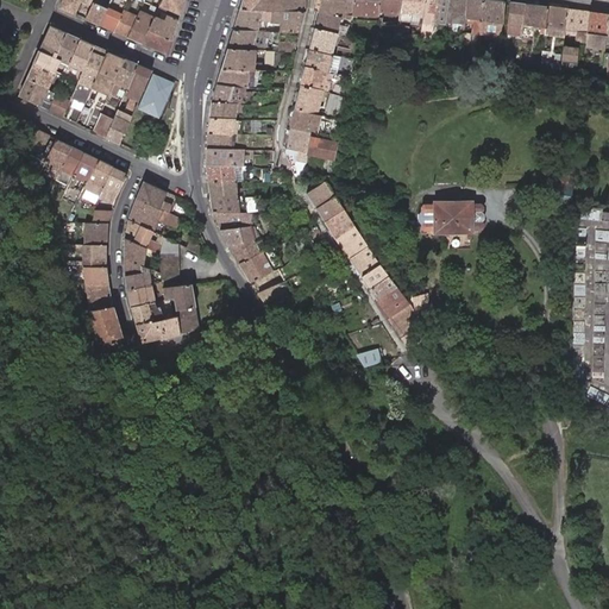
[(62,0),(60,7),(74,13),(80,0),(92,5),(93,0),(62,0)]
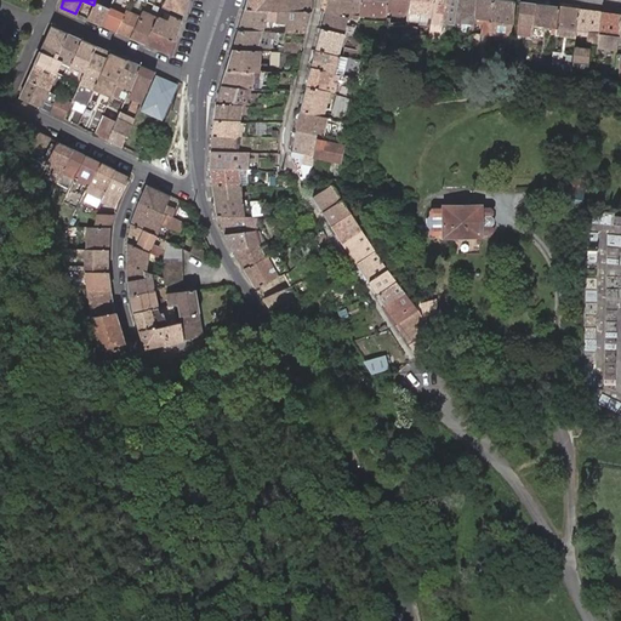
[(95,0),(93,5),(86,18),(102,26),(108,12),(110,7),(95,0)]
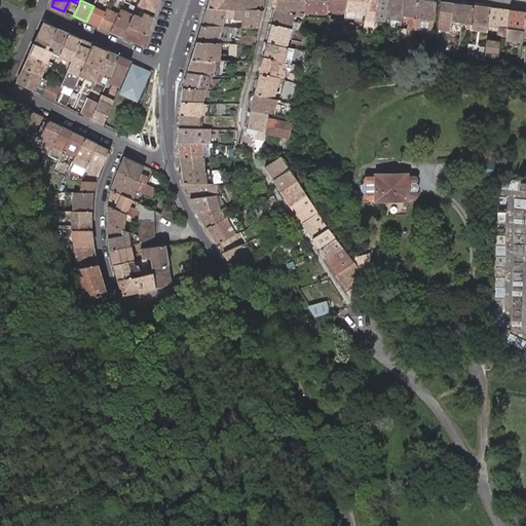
[(160,0),(140,0),(139,3),(156,11),(160,0)]
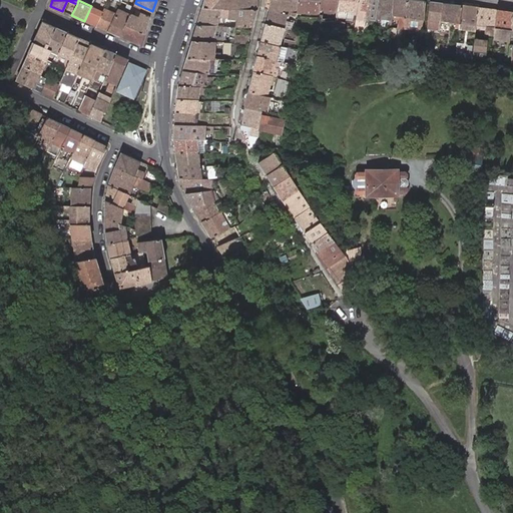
[(205,0),(203,9),(224,10),(259,10),(259,0),(205,0)]
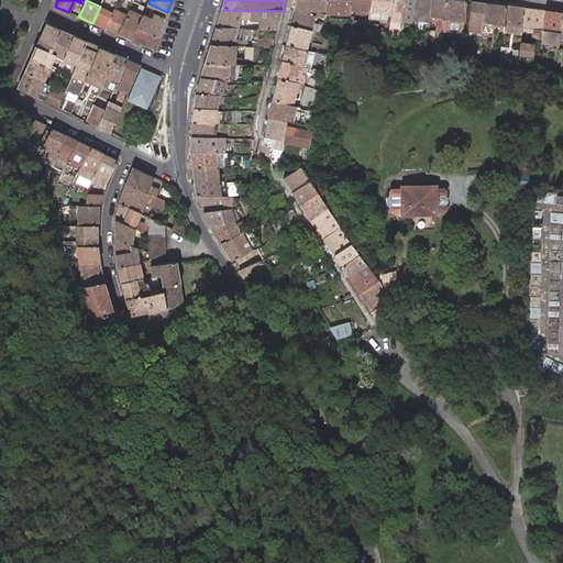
[(299,0),(297,11),(318,17),(320,11),(326,11),(326,0),(299,0)]
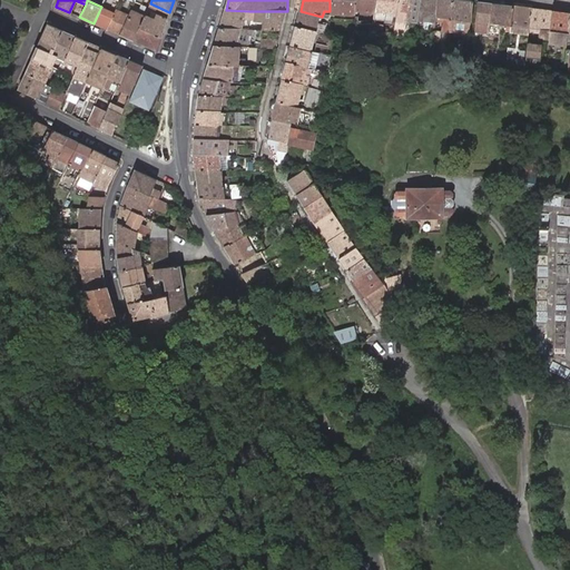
[(356,0),(330,0),(330,11),(355,13),(356,0)]
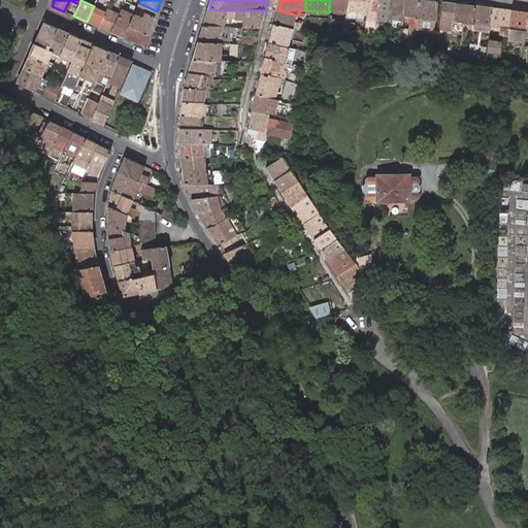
[(330,0),(329,12),(333,13),(333,11),(334,6),(349,8),(350,0),(330,0)]
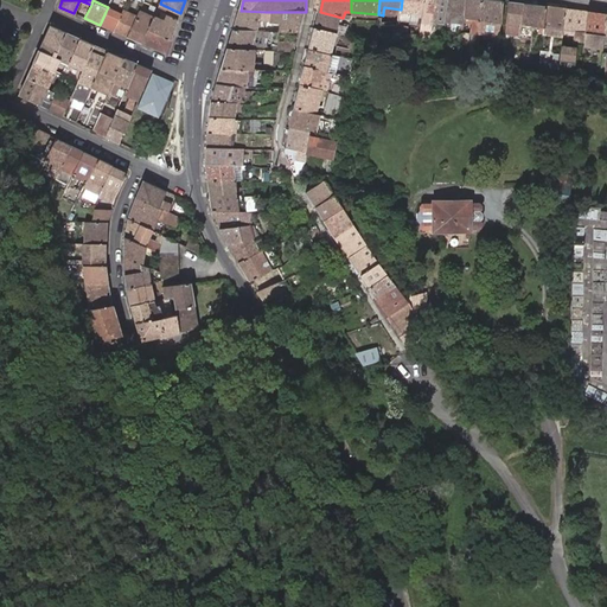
[(426,0),(402,0),(401,10),(426,13),(426,0)]
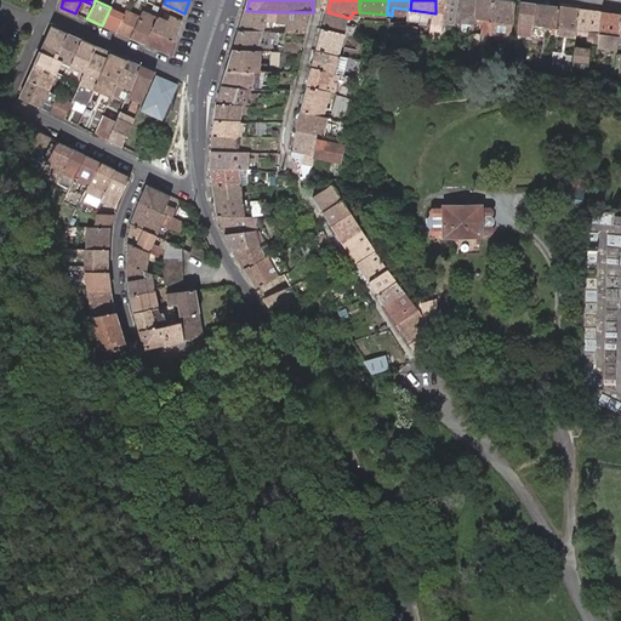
[(446,0),(436,0),(436,13),(434,20),(433,30),(444,32),(445,21),(446,0)]
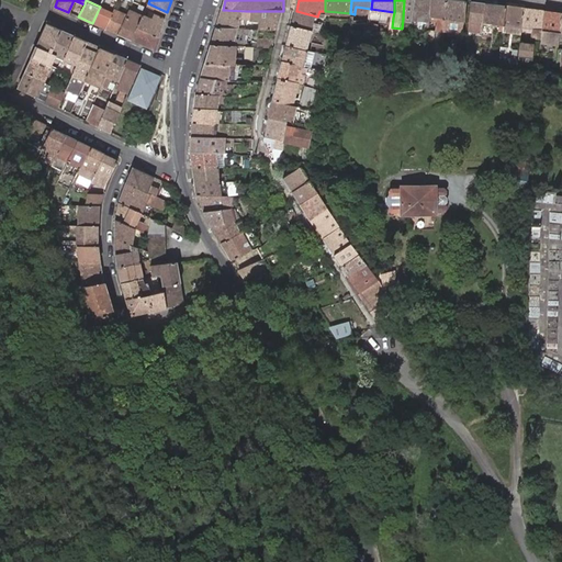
[(413,19),(415,0),(404,0),(403,19),(413,20),(413,19)]
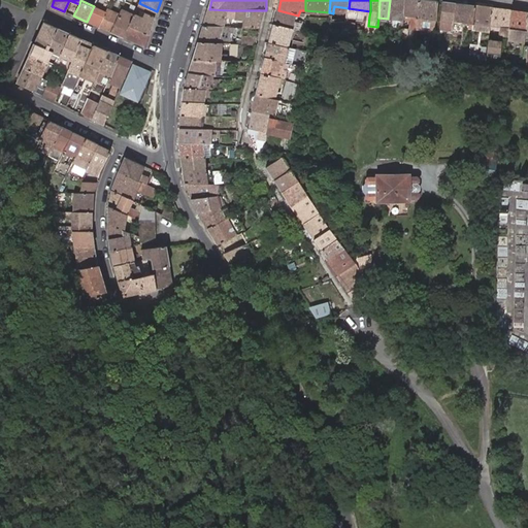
[(405,0),(390,0),(388,18),(388,19),(387,25),(403,27),(404,20),(404,15),(405,0)]
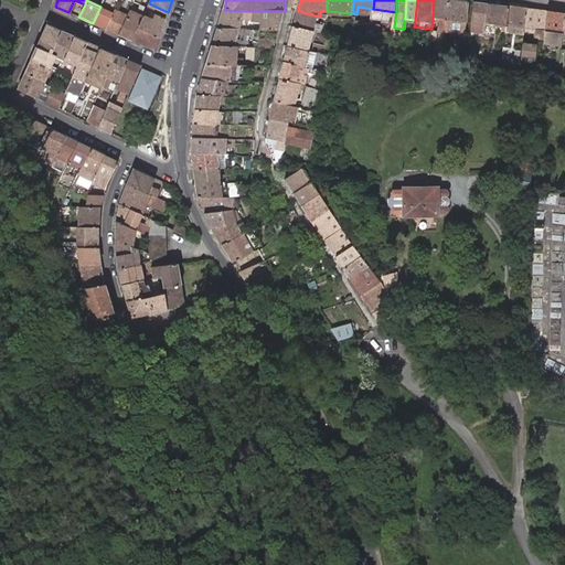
[(448,0),(434,0),(433,17),(439,18),(447,19),(448,0)]
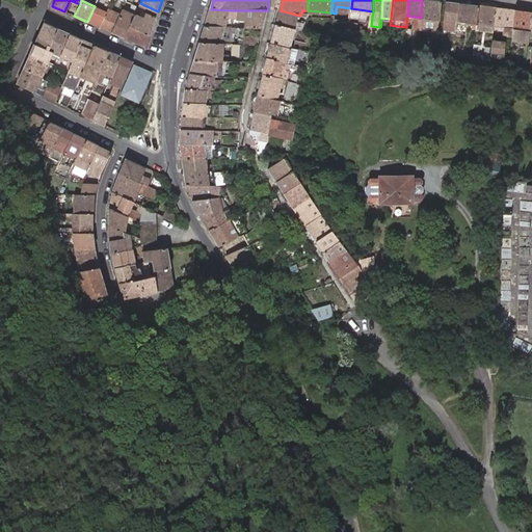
[(436,30),(440,20),(442,1),(436,0),(422,0),(421,18),(419,28),(436,30)]
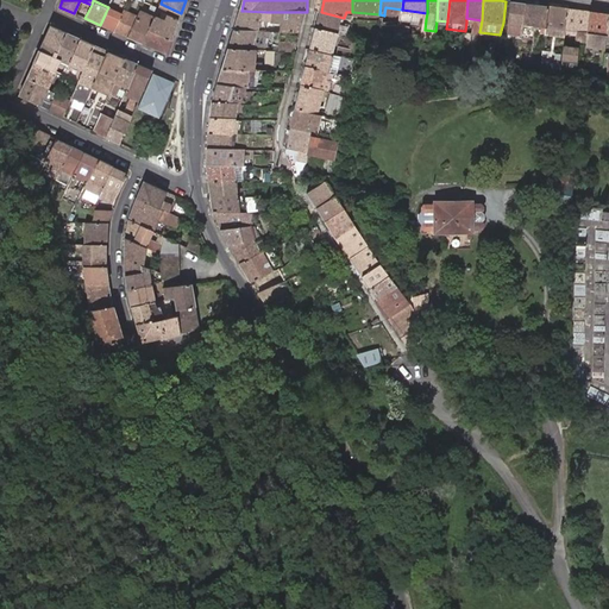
[(527,4),(512,1),(509,24),(507,35),(523,37),(523,32),(527,4)]
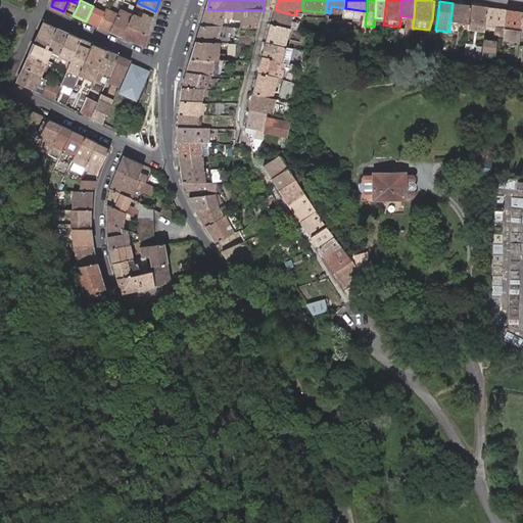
[(155,11),(138,3),(136,7),(140,9),(154,15),(155,11)]
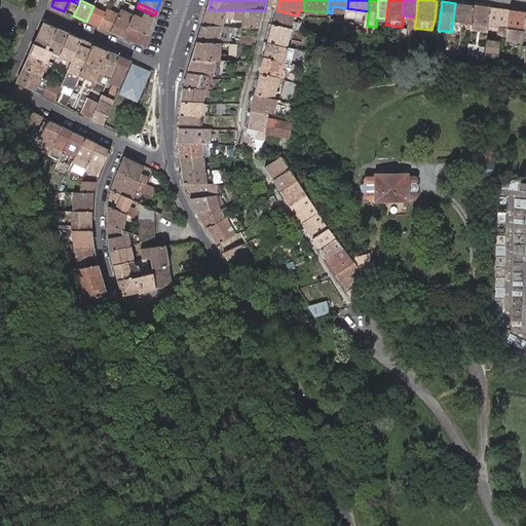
[(474,5),(455,3),(452,28),(471,30),(474,5)]
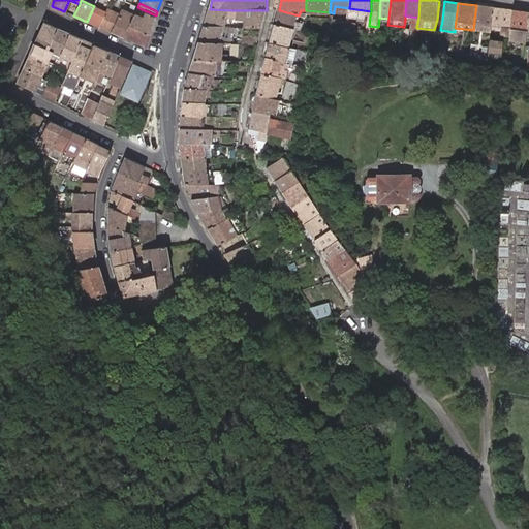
[(492,27),(494,6),(476,4),(476,5),(473,30),(491,33),(492,27)]
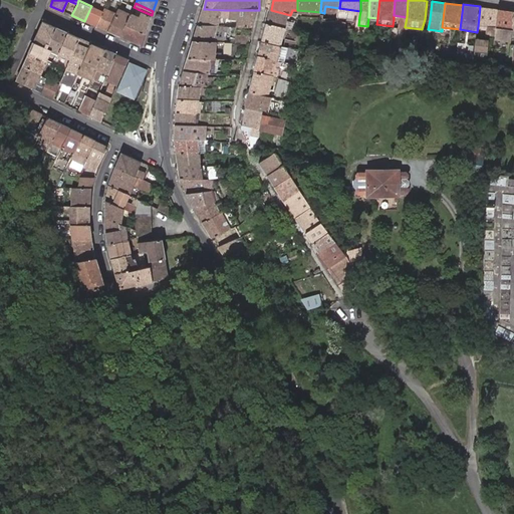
[(496,28),(499,9),(480,6),(478,26),(496,28)]
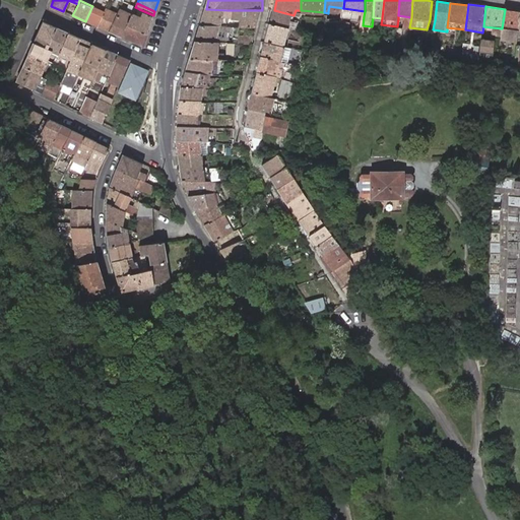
[(103,15),(98,26),(109,31),(118,13),(106,8),(103,15)]
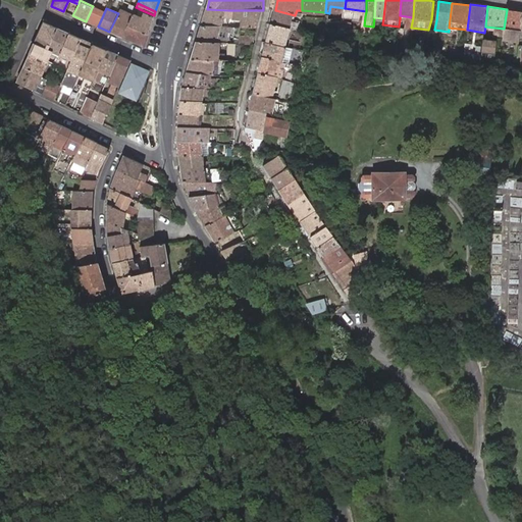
[(149,33),(154,15),(140,9),(138,14),(134,12),(132,16),(128,23),(149,33)]
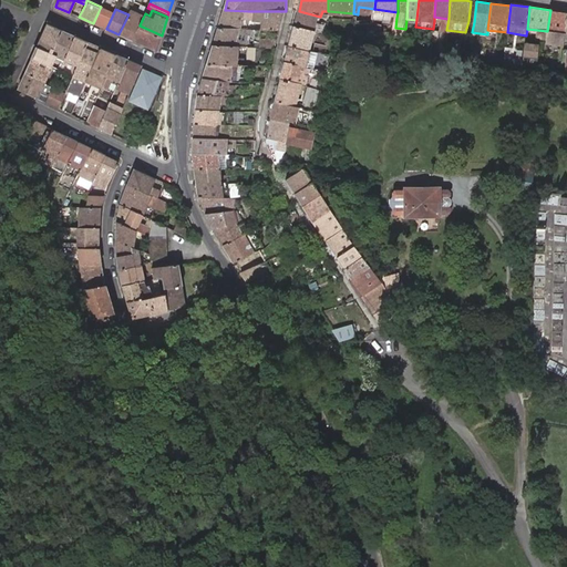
[(248,11),(225,10),(218,29),(243,30),(245,20),(248,11)]
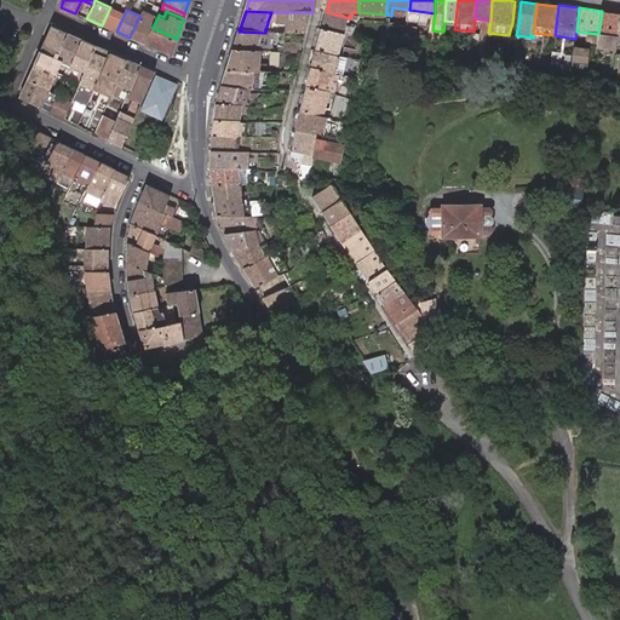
[(618,35),(619,17),(619,13),(602,11),(598,34),(618,36),(618,35)]
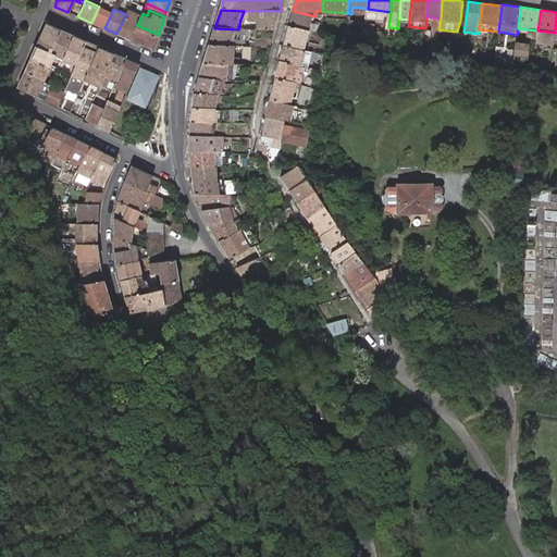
[(110,16),(97,11),(91,23),(104,28),(110,16)]
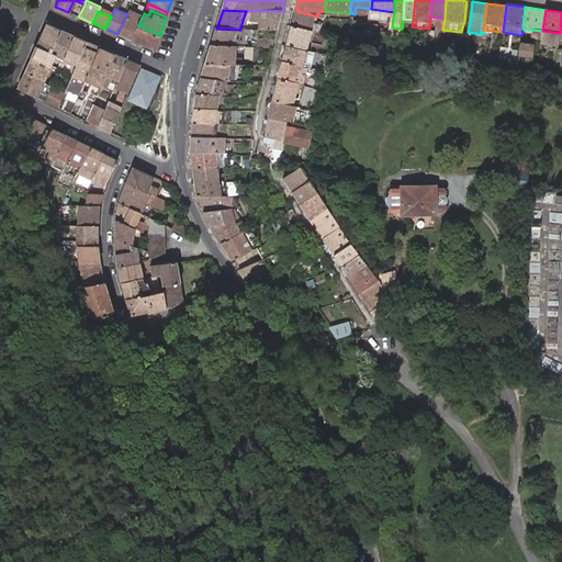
[(278,30),(283,11),(246,11),(243,20),(261,21),(259,30),(278,30)]
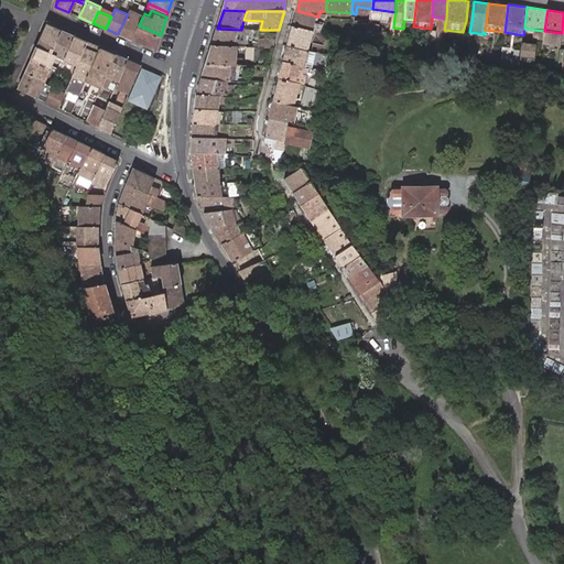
[(297,11),(294,25),(315,31),(318,17),(297,11)]
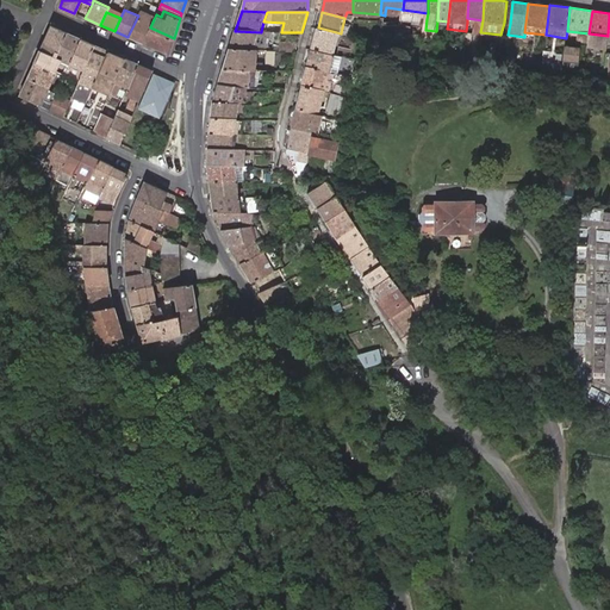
[(139,13),(138,16),(128,37),(143,43),(150,27),(154,19),(139,13)]
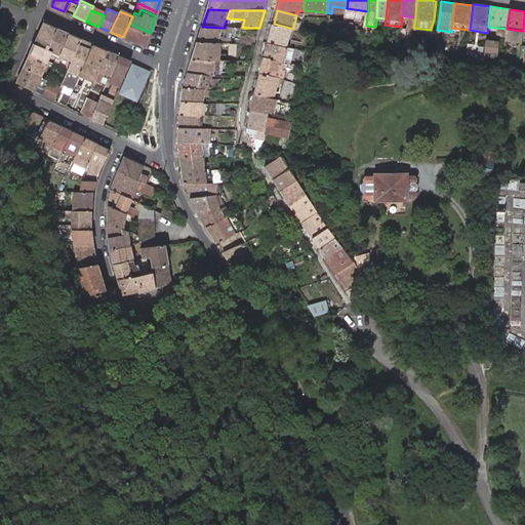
[(44,23),(34,45),(47,50),(57,29),(44,23)]
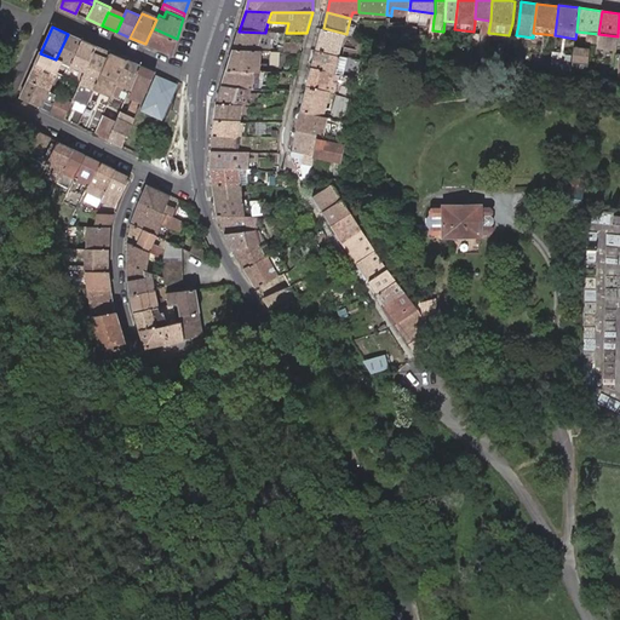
[(171,55),(177,39),(153,28),(145,44),(171,55)]
